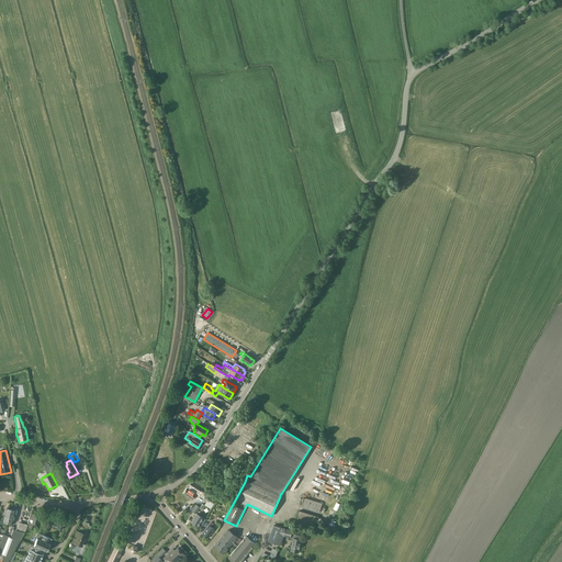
[(201,491),(190,484),(188,487),(187,487),(183,494),(193,499),(195,495),(198,496),(198,497),(203,501),(206,494),(201,491)]
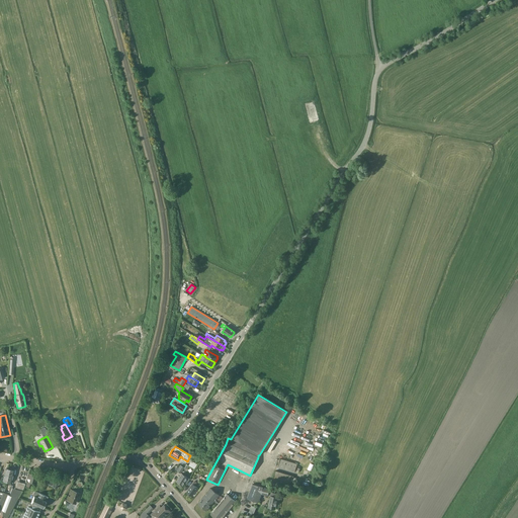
[(294,471),(296,463),(280,458),(277,466),(294,471)]
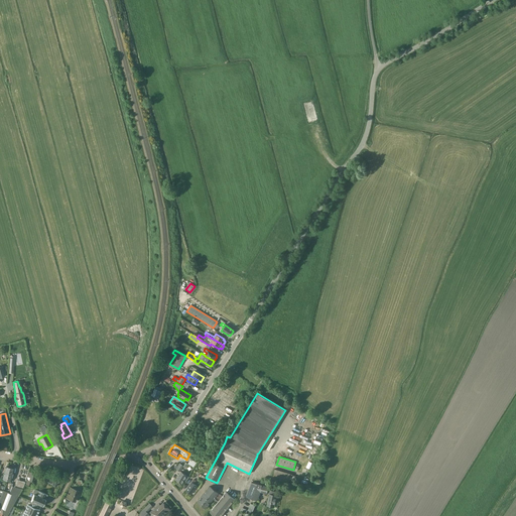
[(1,480),(6,481),(9,468),(8,468),(7,467),(6,467),(3,476),(2,476),(1,480)]
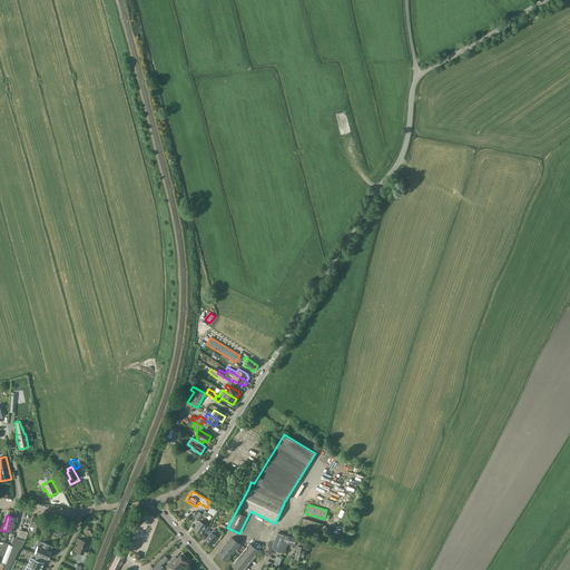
[(321,531),(323,524),(303,518),(301,526),(321,531)]
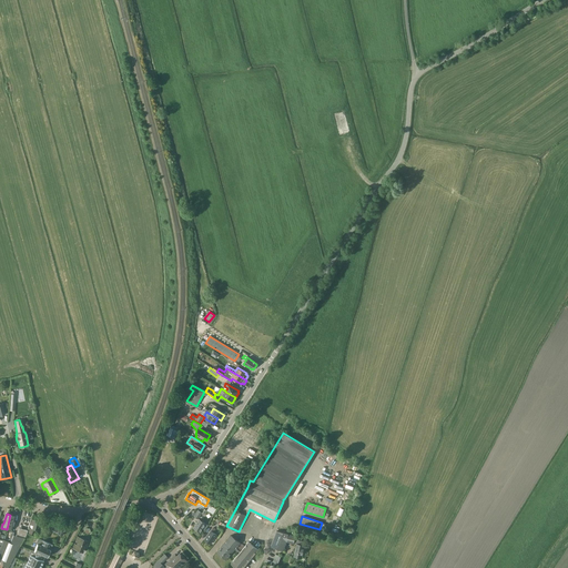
[(40,521),(32,519),(29,528),(38,530),(40,521)]
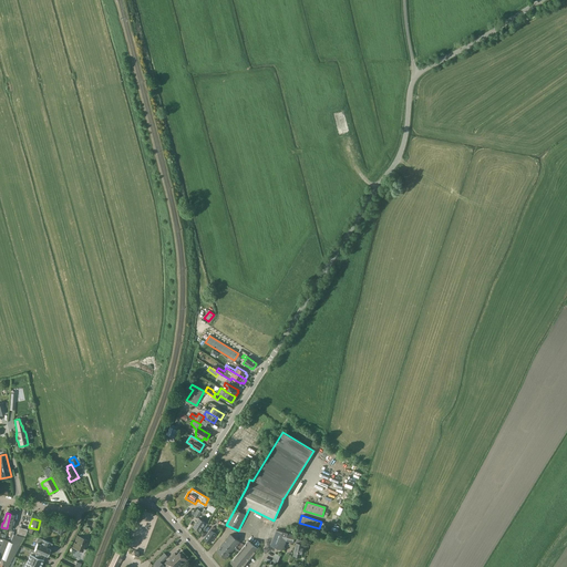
[(207,524),(199,518),(194,527),(199,531),(202,527),(204,528),(207,524)]
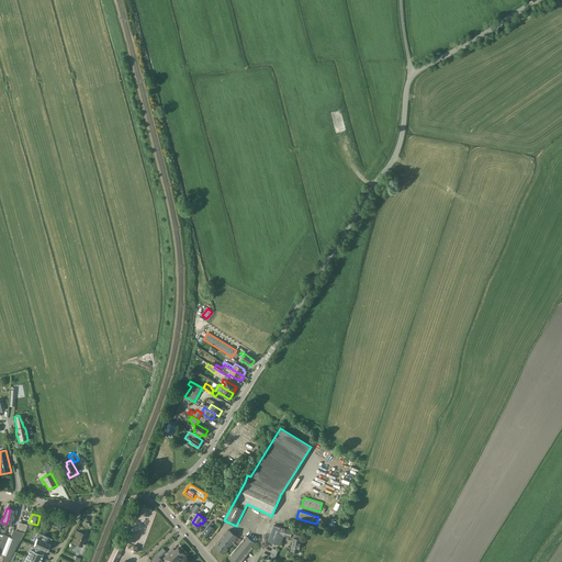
[(54,517),(51,525),(62,529),(66,520),(60,518),(59,519),(54,517)]
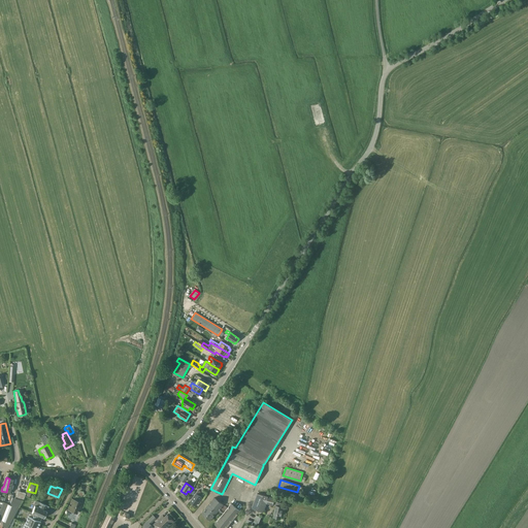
[(284,494),(296,498),(297,493),(286,489),(278,487),(276,492),(284,494)]
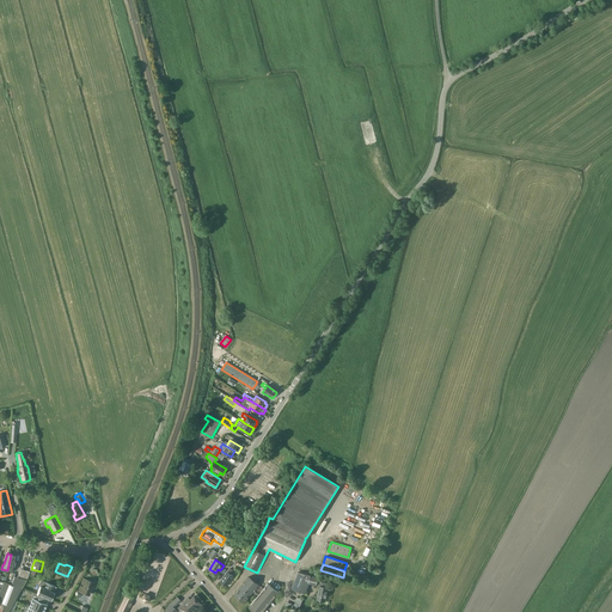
[(230,568),(220,581),(227,587),(234,576),(230,574),(232,570),(230,568)]
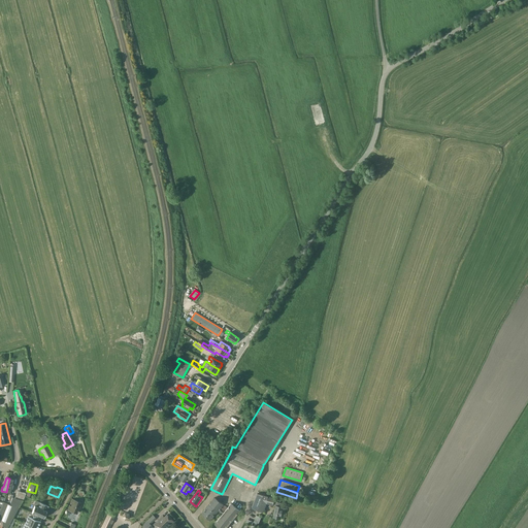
[(6,527),(7,527),(8,527),(12,519),(23,500),(25,493),(18,491),(15,498),(12,497),(12,495),(10,494),(8,502),(4,501),(0,510),(0,527),(1,527),(3,526),(6,527)]
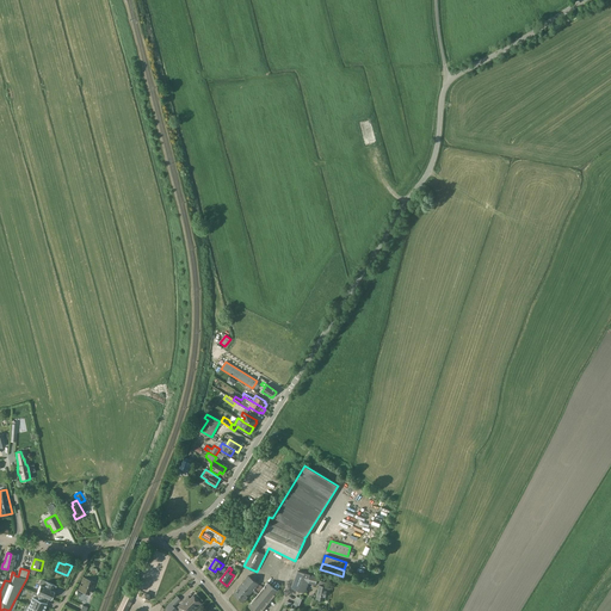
[(318,576),(310,574),(298,572),(291,587),(304,593),(309,582),(316,584),(318,576)]
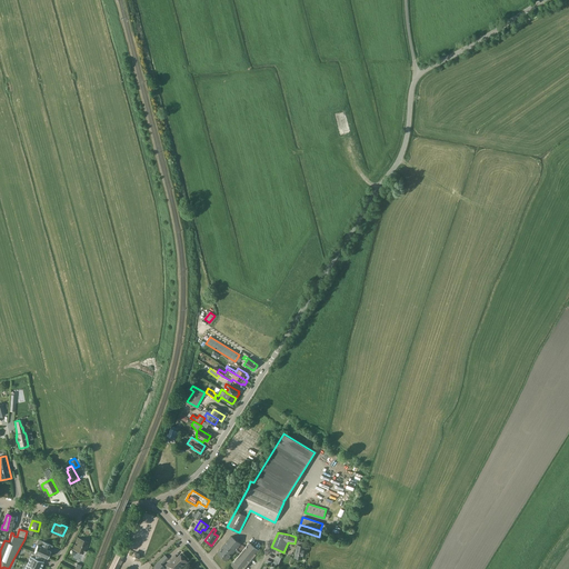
[(217,552),(227,560),(241,543),(231,536),(217,552)]
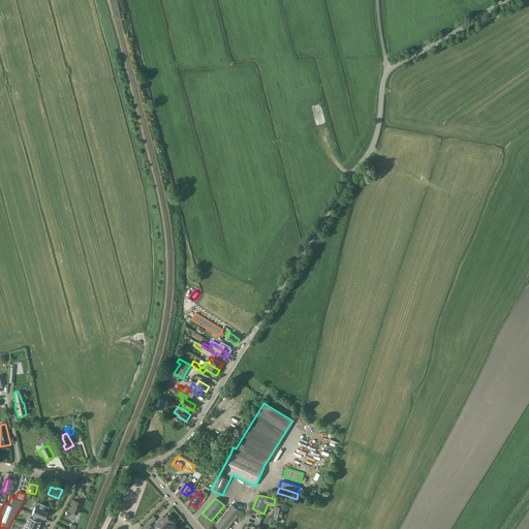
[(278,499),(275,499),(274,505),(277,506),(274,519),(281,520),(284,504),(277,503),(278,499)]
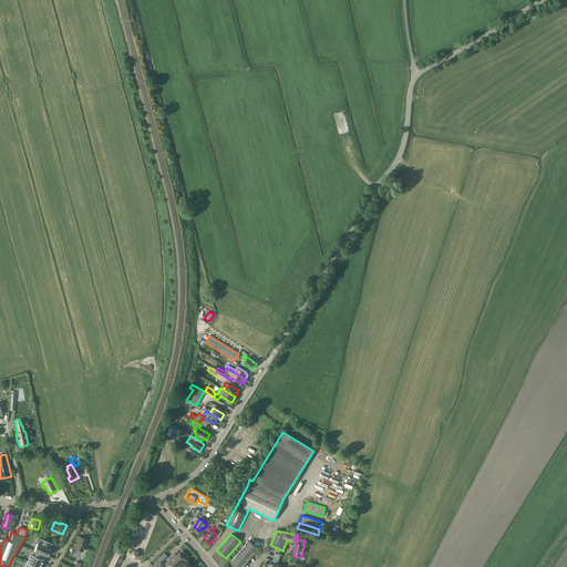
[(75,540),(78,542),(76,544),(74,544),(73,548),(83,552),(85,544),(88,545),(89,540),(78,536),(75,540)]
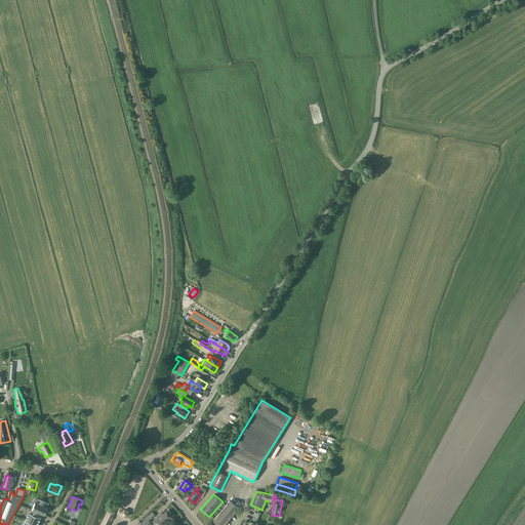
[(31,510),(33,511),(40,514),(43,515),(46,509),(45,508),(47,502),(39,499),(37,505),(34,502),(31,510)]
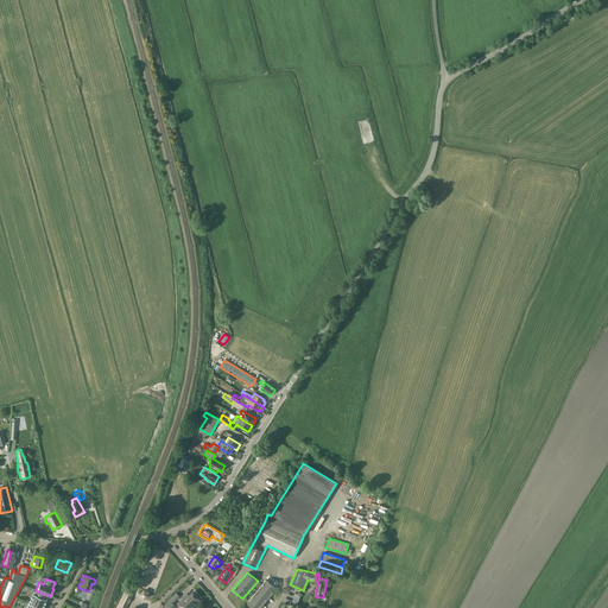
[(266,580),(247,603),(252,607),(254,607),(259,607),(277,588),(266,580)]
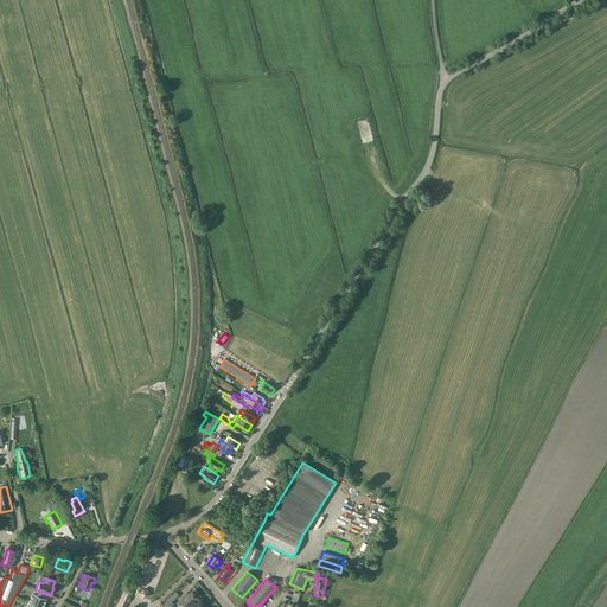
[(32,594),(29,601),(42,606),(43,606),(46,600),(45,599),(46,594),(38,590),(36,595),(32,594)]
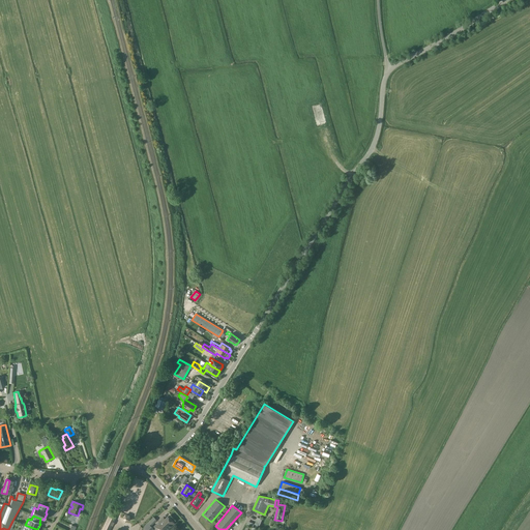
[(109,516),(101,529),(109,529),(115,519),(109,516)]
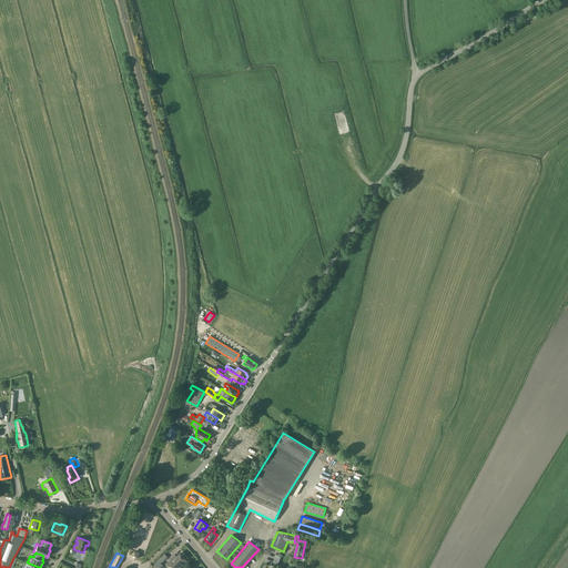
[(155,563),(154,567),(162,567),(164,567),(162,564),(161,563),(168,556),(165,554),(159,560),(155,563)]
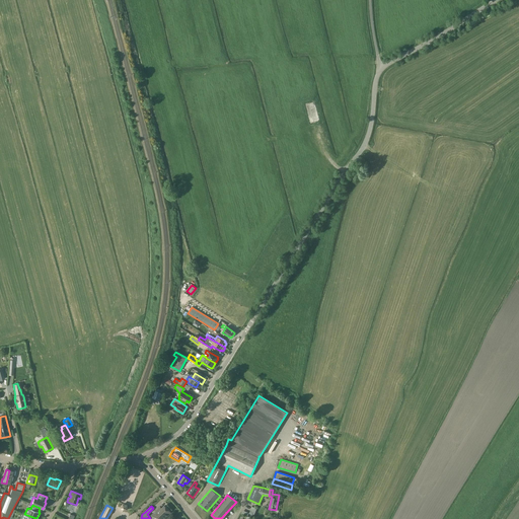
[(156,512),(151,516),(154,518),(163,518),(171,512),(164,506),(161,508),(160,507),(156,512)]
